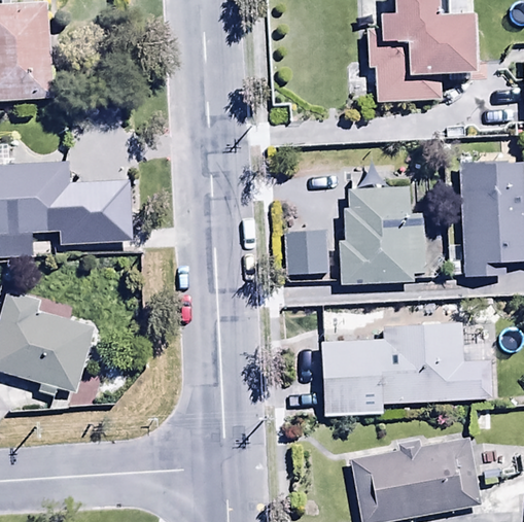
[(375,69),(376,102),(443,100),(443,75),(472,74),(470,15),(475,15),(474,0),(391,0),(392,14),(376,15),(376,25),(365,25),(367,70),(375,69)]
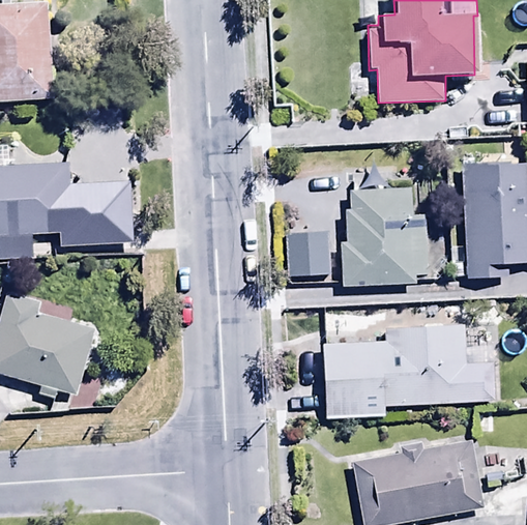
[(50,3),(0,5),(0,103),(54,100),(50,3)]
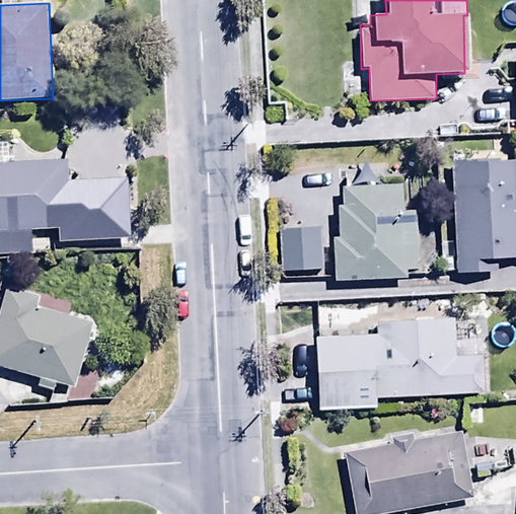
[(515,158),(452,162),(458,273),(497,271),(497,259),(515,257),(515,158)]
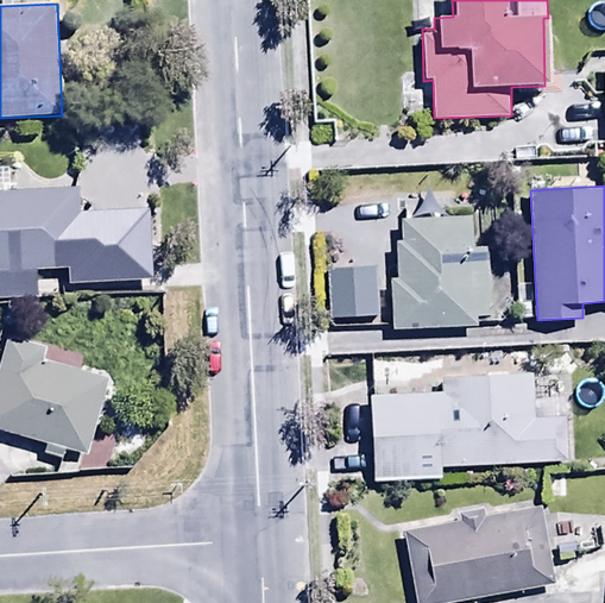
[(0,190),(0,270),(81,267),(77,187),(0,190)]
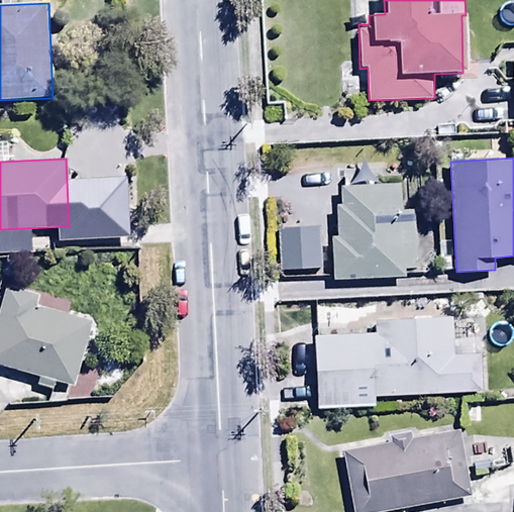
[(344,165),(345,185),(340,185),(341,203),(337,203),(338,234),(331,234),(333,278),(404,274),(404,269),(415,268),(412,209),(401,210),(400,182),(379,183),(378,164),(344,165)]
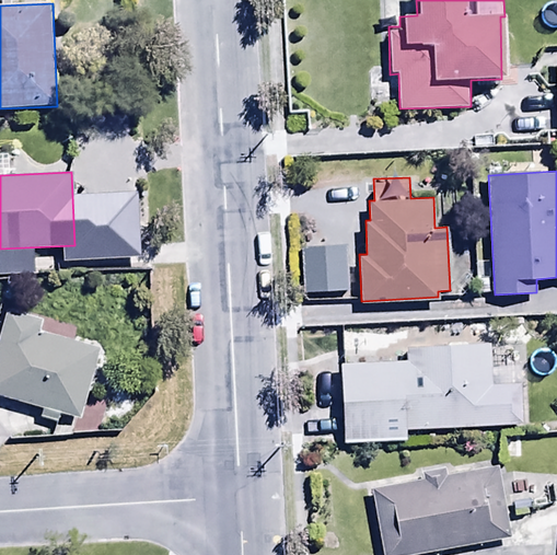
[(347,290),(347,244),(302,244),(302,290),(347,290)]
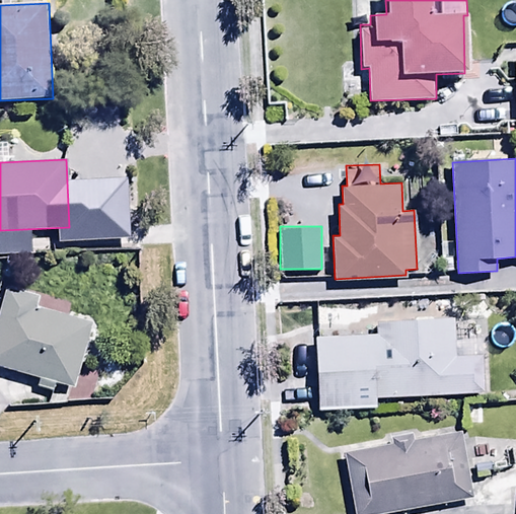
[(3,289),(0,300),(0,367),(38,377),(35,385),(54,390),(56,382),(73,386),(90,319),(71,314),(75,299),(41,291),(40,298),(3,289)]
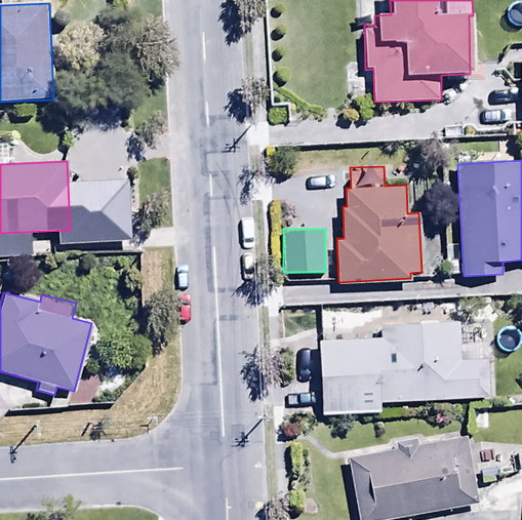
[(320,341),(322,414),(382,412),(382,402),(488,399),(487,359),(460,360),(459,323),(379,325),(379,338),(320,341)]
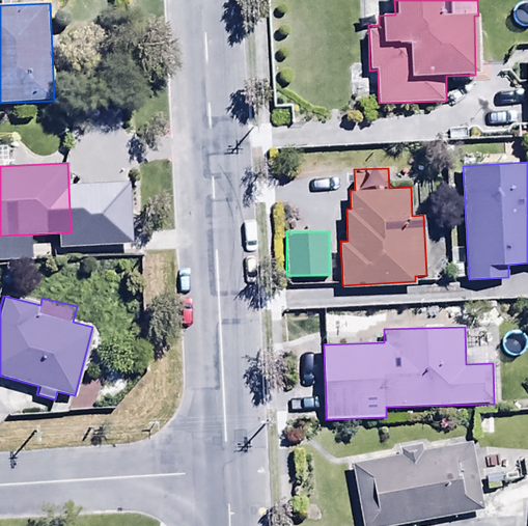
[(488,472),(481,438),(423,449),(421,444),(401,448),(403,453),(350,464),(361,525),(388,525),(489,506),(482,474),(488,472)]
